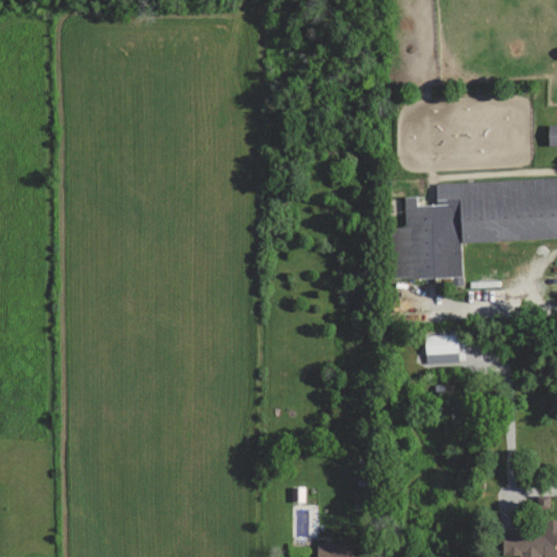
[(556,123),(547,124),(547,145),(556,144),(556,123)]
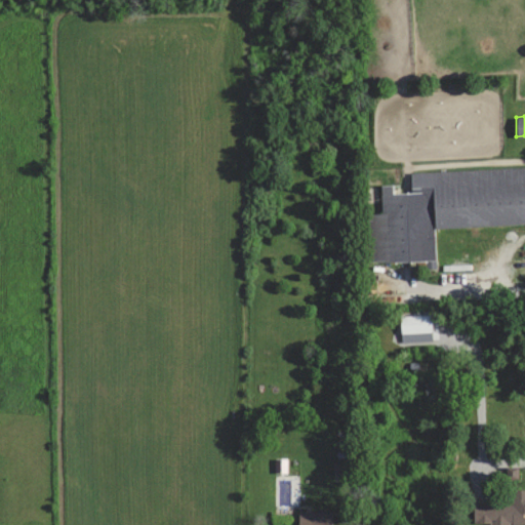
[(524,224),(524,167),(410,171),(411,192),(393,193),(392,185),(380,185),(381,213),(368,213),(369,261),(435,259),(434,227),(524,224)]
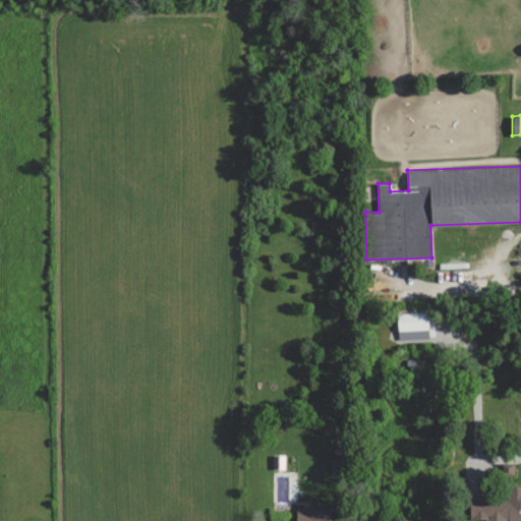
[(426,312),(397,313),(398,331),(427,330),(426,312)]
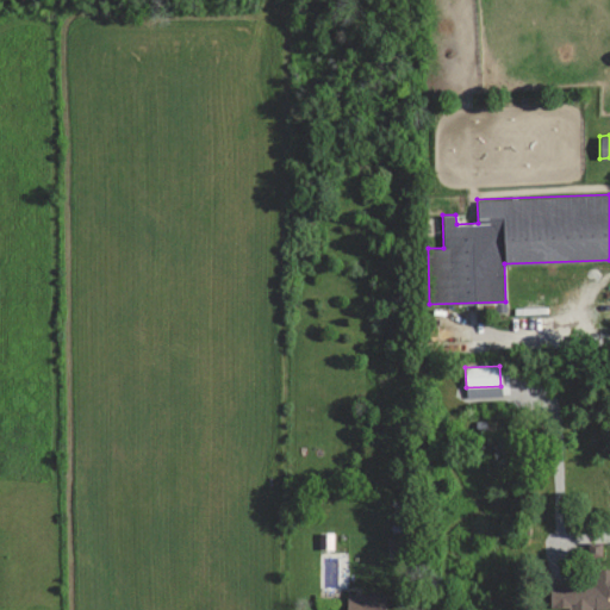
[(321,549),(332,549),(332,534),(321,534),(321,549)]
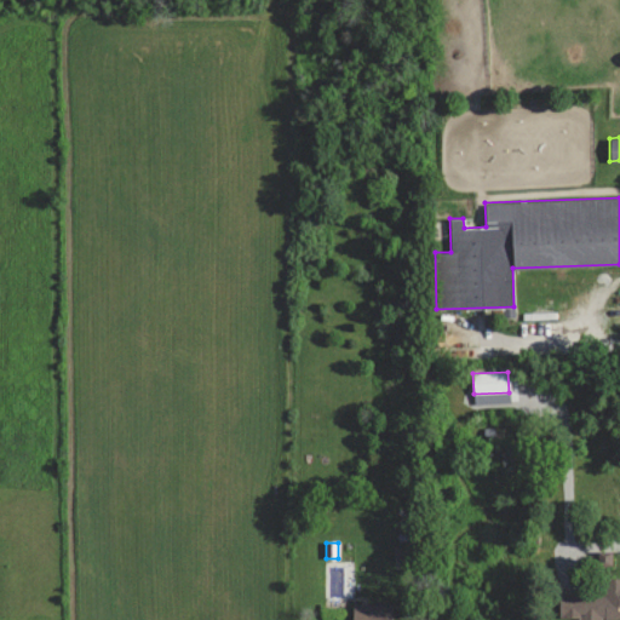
[(619,579),(607,579),(607,593),(558,593),(558,618),(579,618),(579,619),(602,619),(619,619),(619,579)]
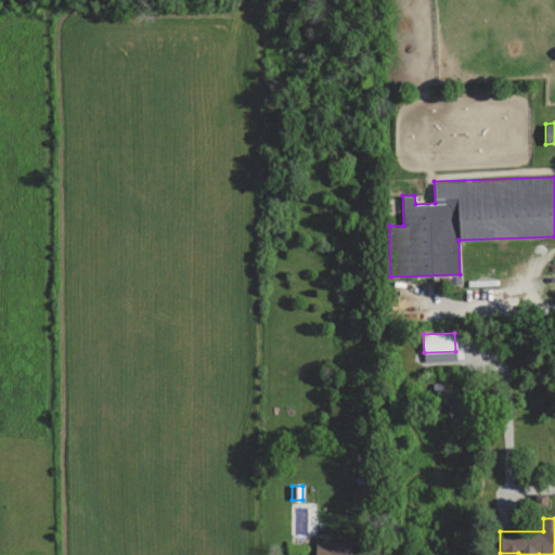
[(350,554),(351,541),(315,541),(314,554),(350,554)]
